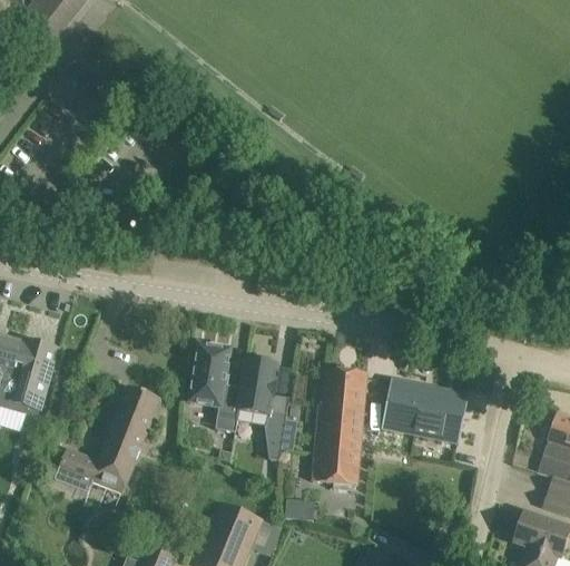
[(32,0),(33,1),(19,20),(49,45),(82,0),(32,0)]
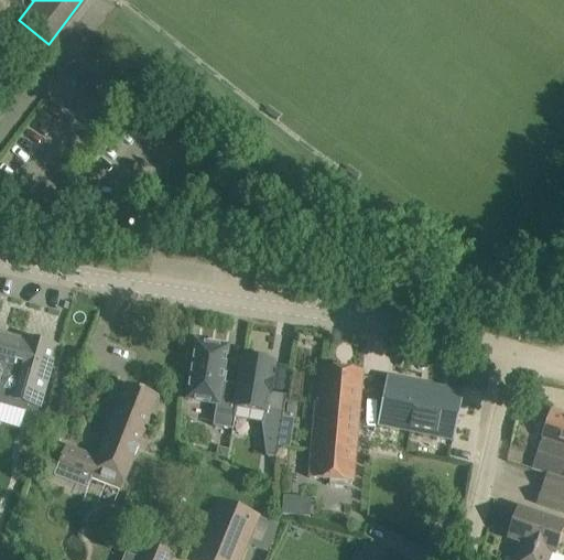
[(23,336),(20,335),(0,330),(0,398),(13,402),(24,406),(25,399),(41,404),(52,365),(57,344),(23,334),(23,336)]
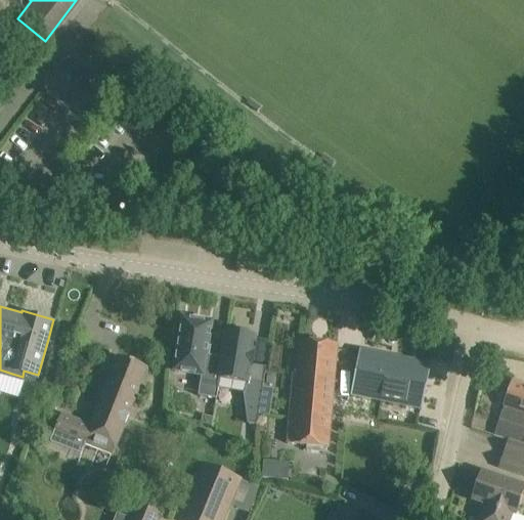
[(206,352),(211,320),(183,315),(174,367),(202,373),(198,392),(216,395),(217,385),(222,354),(206,352)]
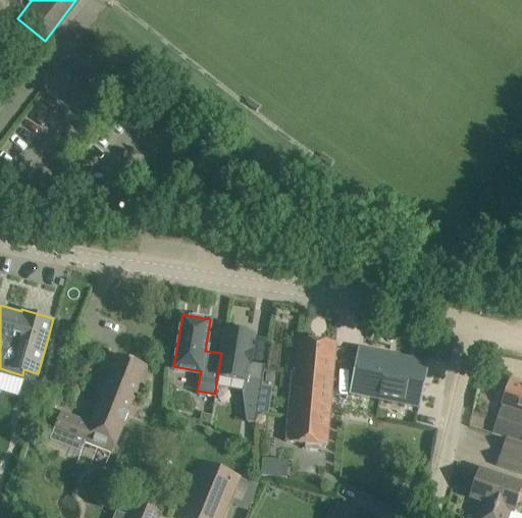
[(232,328),(225,327),(216,383),(242,389),(246,419),(256,420),(263,376),(247,373),(249,361),(251,362),(253,350),(251,349),(254,332),(247,330),(248,325),(233,323),(232,328)]
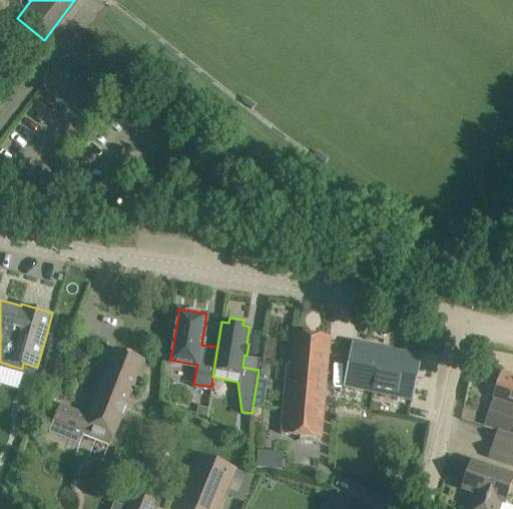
[(292,364),(288,363),(284,406),(324,409),(330,335),(294,332),(292,364)]
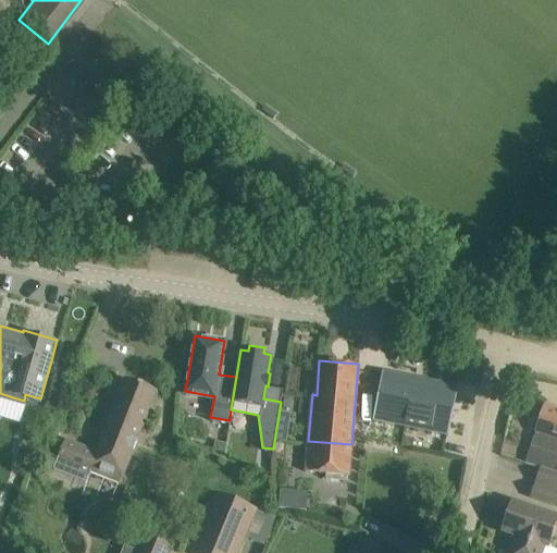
[(374,417),(425,428),(447,432),(457,383),(384,370),(374,417)]
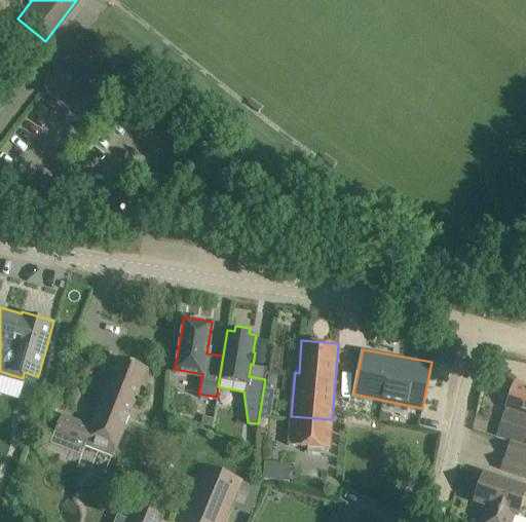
[(120,436),(147,367),(119,356),(91,424),(120,436)]
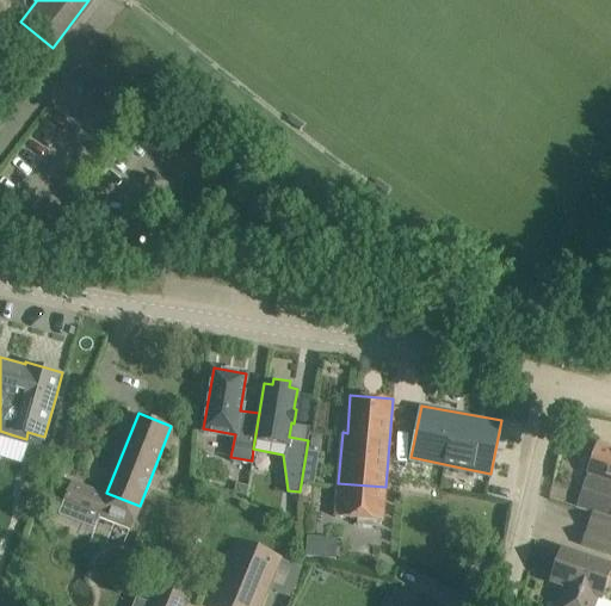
[(69,427),(59,422),(49,444),(60,449),(69,427)]
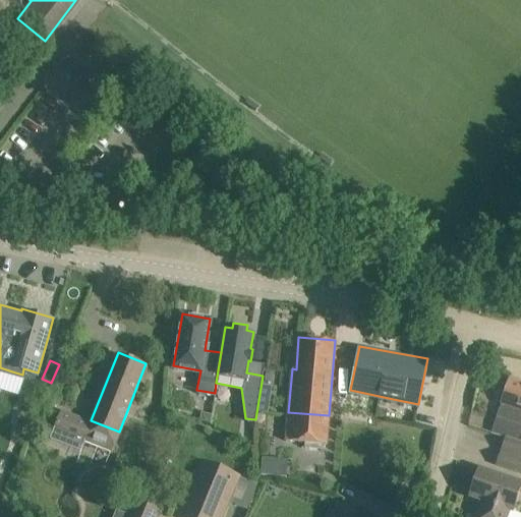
[(485,366),(482,378),(489,381),(495,379),(497,370),(485,366)]
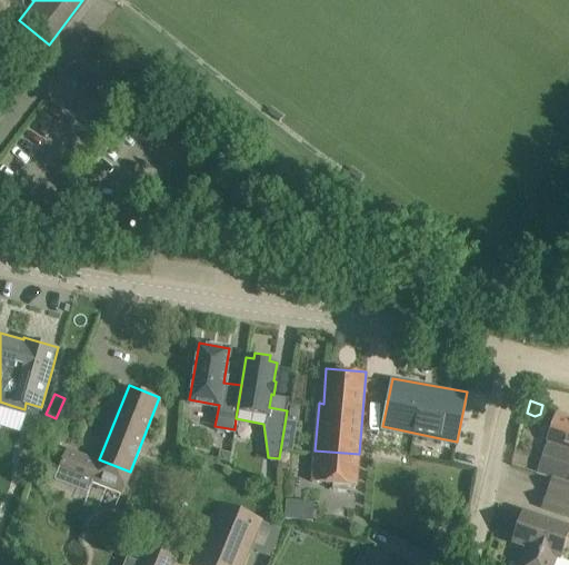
[(568,461),(568,413),(557,409),(547,438),(542,453),(568,461)]
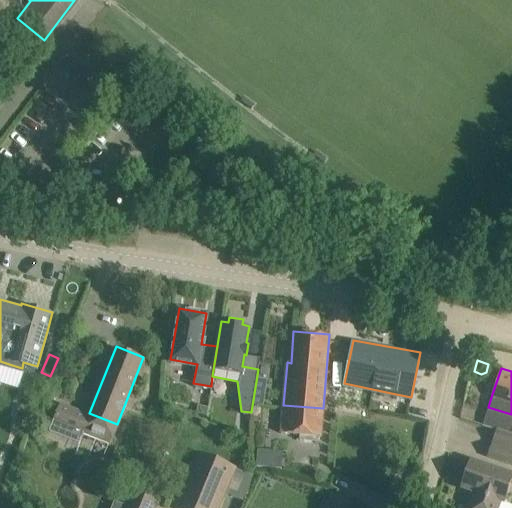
[(265,404),(266,390),(256,389),(255,403),(265,404)]
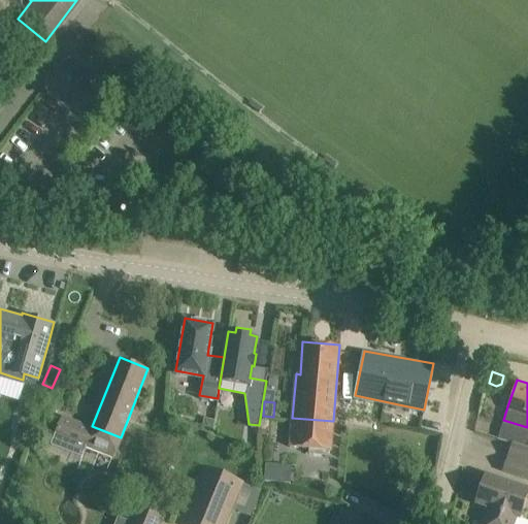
[(121,437),(92,426),(62,415),(55,433),(51,443),(81,454),(86,445),(113,456),(121,437)]
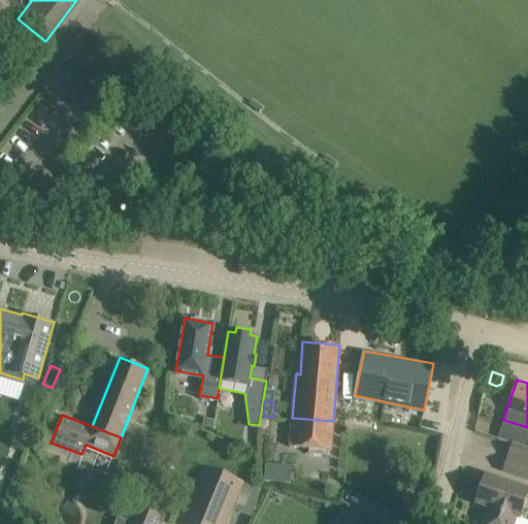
[(333,421),(292,418),(290,444),(331,448),(333,421)]
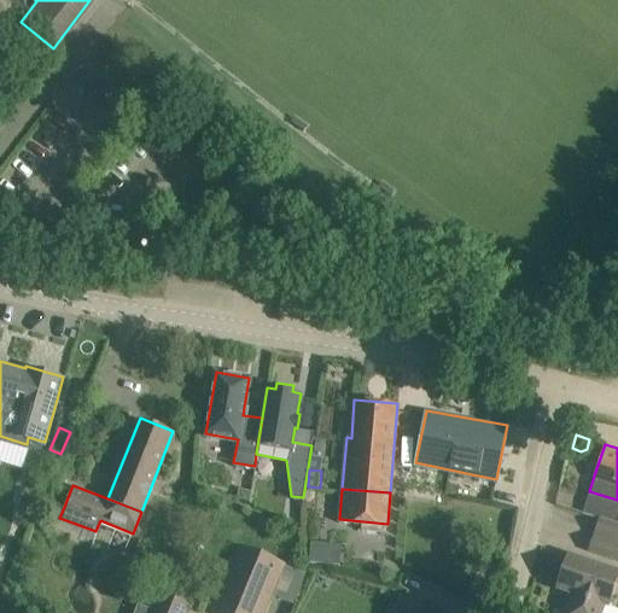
[(315,559),(343,560),(343,538),(315,538),(315,559)]
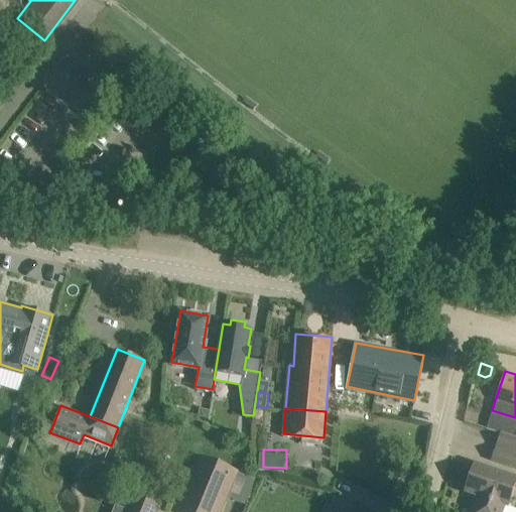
[(181,511),(219,511),(222,507),(237,470),(200,455),(176,510),(181,511)]
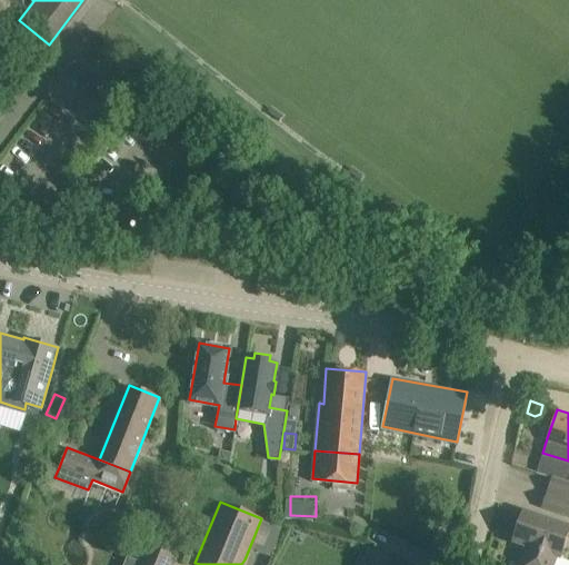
[(559,555),(568,524),(523,508),(512,539),(526,544),(518,564),(550,564),(555,554),(559,555)]
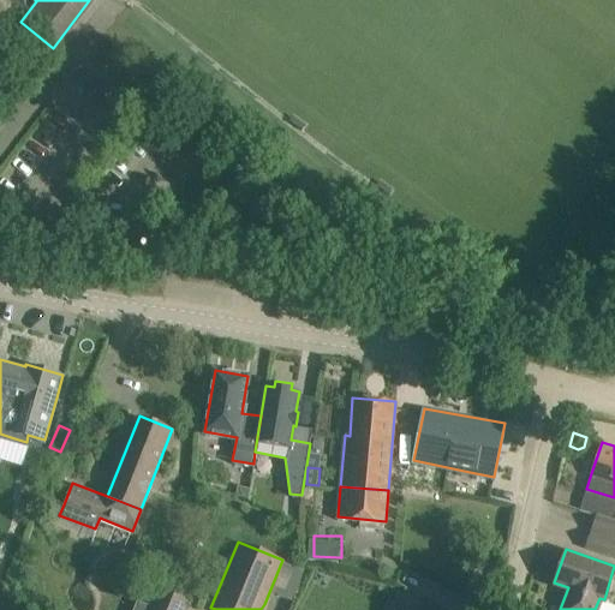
[(156,586),(147,609),(185,609),(190,600),(156,586)]
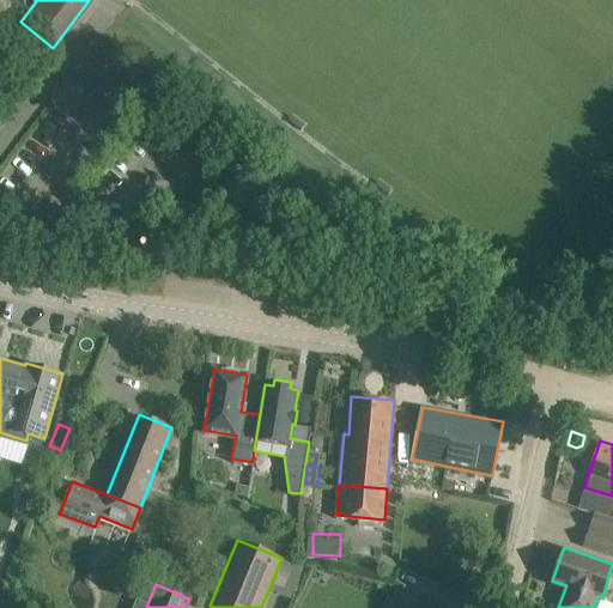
[(432,607),(434,607),(412,596),(396,589),(386,607),(432,607)]
